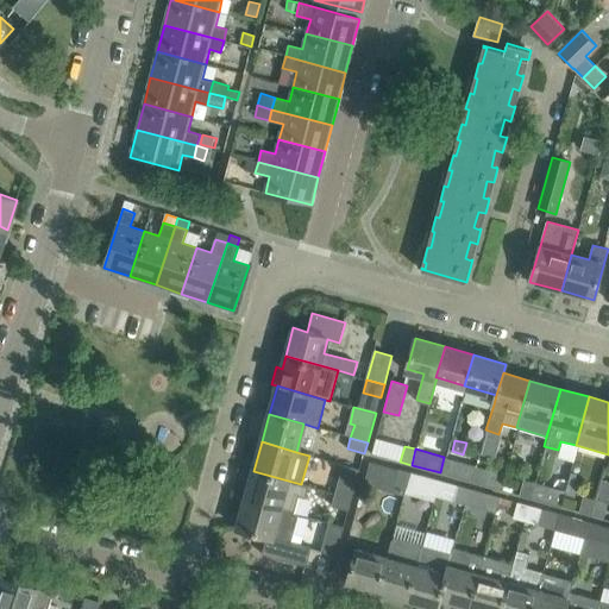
[(472,482),(476,465),(444,457),(440,472),(472,482)]
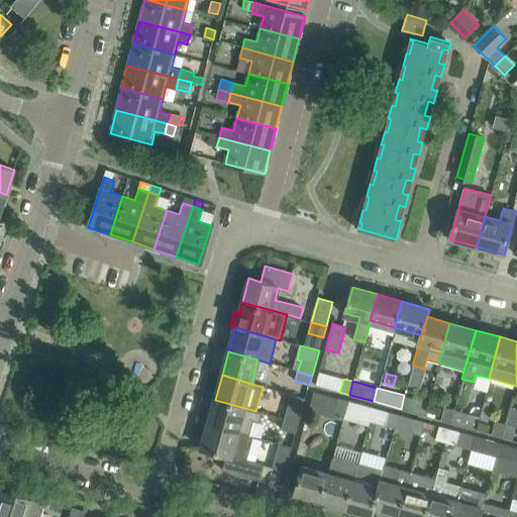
[(314,391),(309,410),(332,417),(334,412),(338,398),(314,391)]
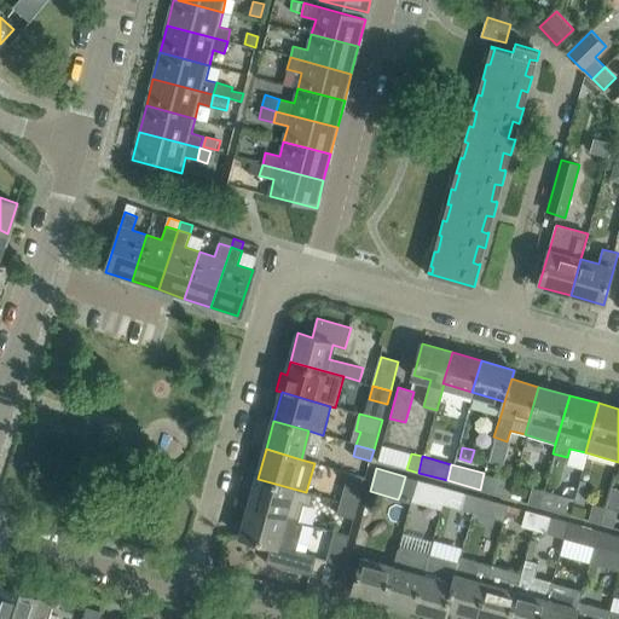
[(350,473),(341,502),(358,507),(365,478),(350,473)]
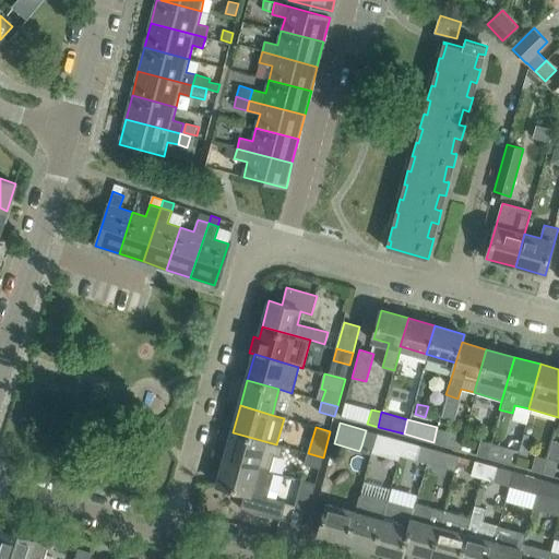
[(464,435),(437,427),(433,442),(460,450),(464,435)]
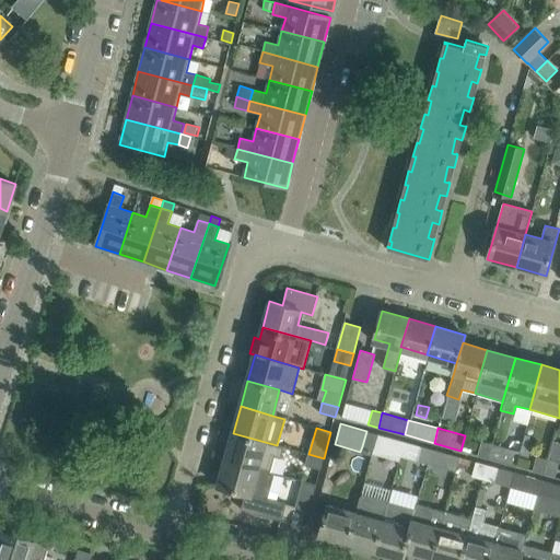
[(372,450),(376,433),(366,431),(362,446),(372,450)]
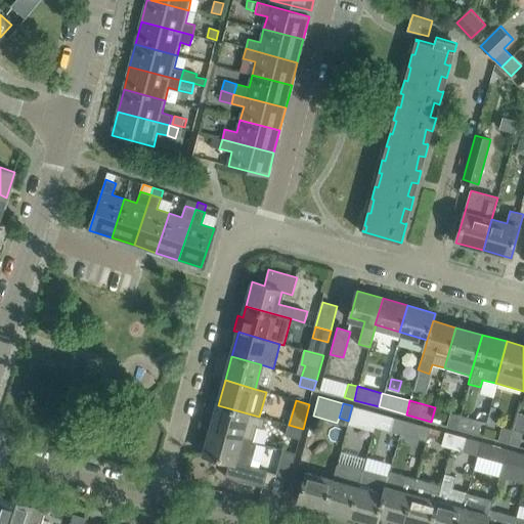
[(259,417),(218,405),(211,430),(252,441),(256,426),(262,428),(265,418),(259,417)]
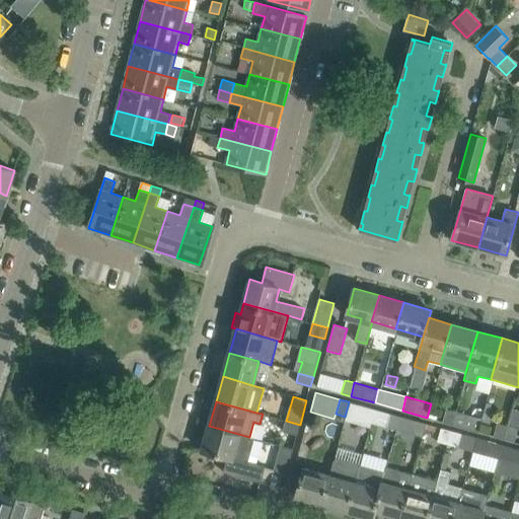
[(375,410),(349,401),(345,417),(371,424),(375,410)]
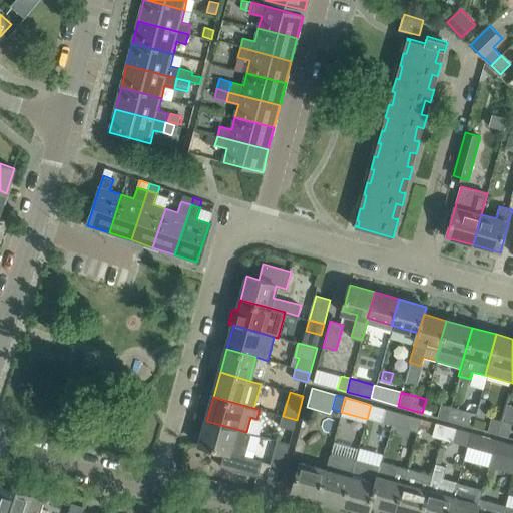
[(446,419),(449,406),(441,404),(438,417),(446,419)]
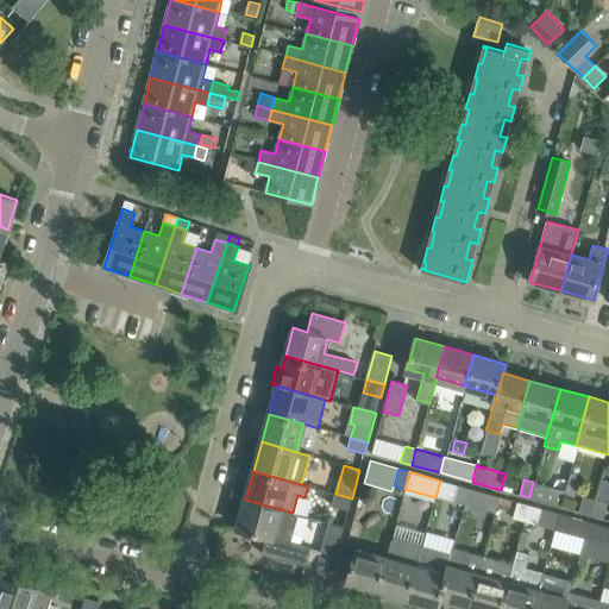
[(465,506),(470,489),(440,481),(435,497),(465,506)]
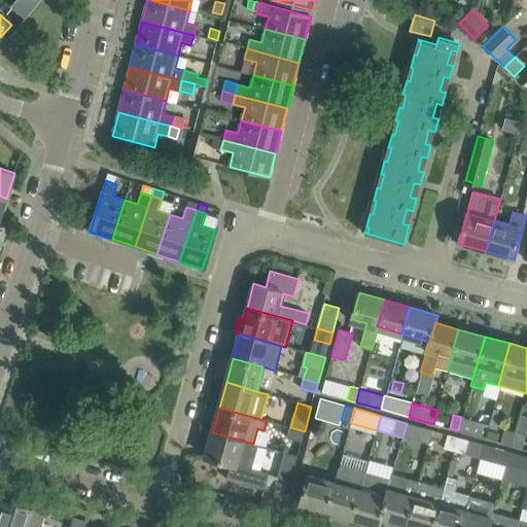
[(488,429),(490,424),(461,417),(458,430),(486,438),(488,429)]
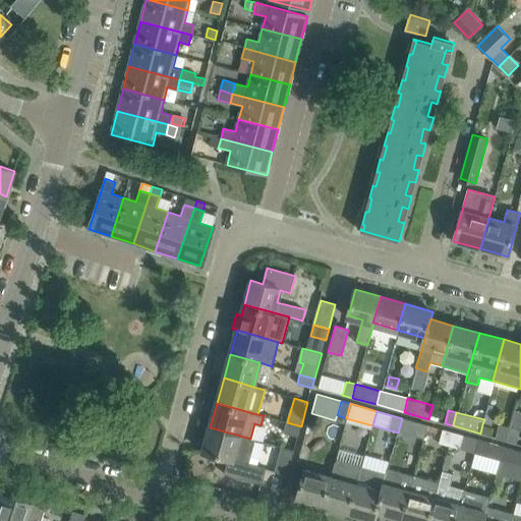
[(484,419),(482,424),(491,426),(495,416),(490,415),(485,413),(484,419)]
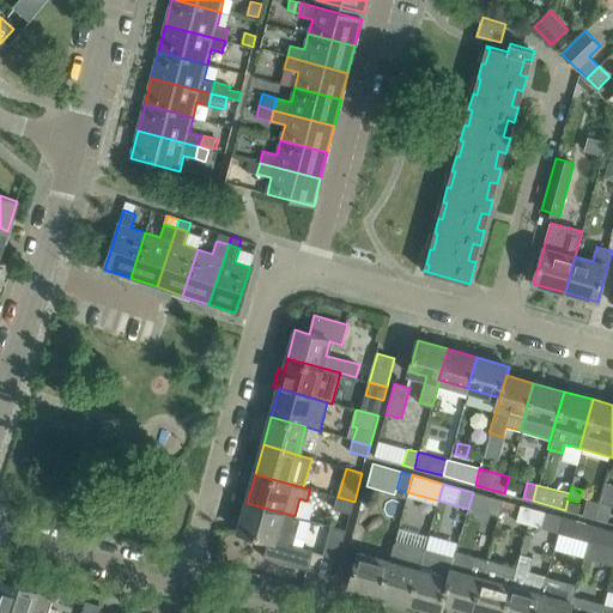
[(498,517),(503,501),(473,492),(468,509),(498,517)]
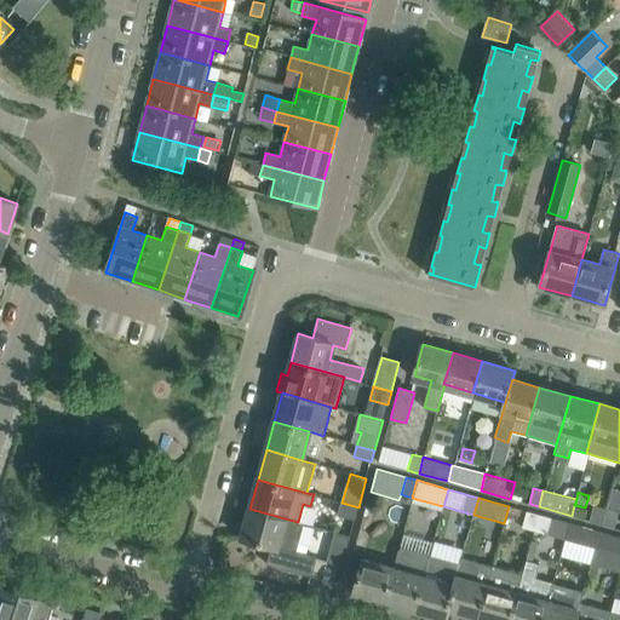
[(355,520),(359,507),(342,503),(338,515),(355,520)]
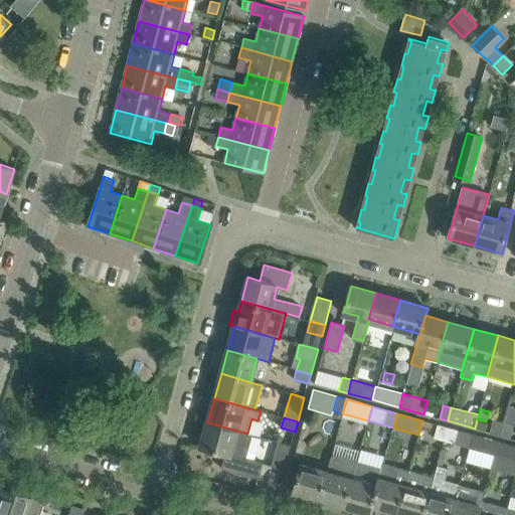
[(500,436),(504,421),(493,419),(489,433),(500,436)]
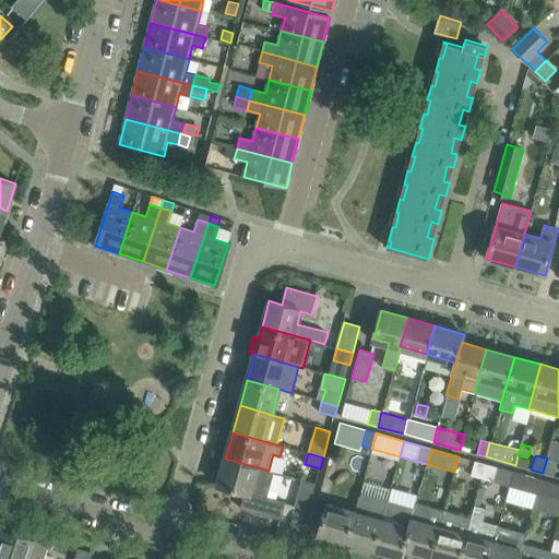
[(557,461),(547,458),(543,473),(554,476),(557,461)]
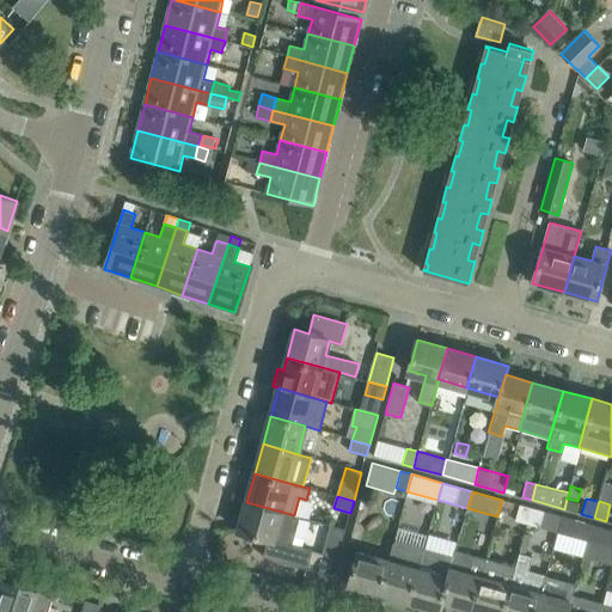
[(293,544),(300,516),(294,515),(246,502),(238,531),(268,539),(263,557),(307,569),(313,550),(293,544)]
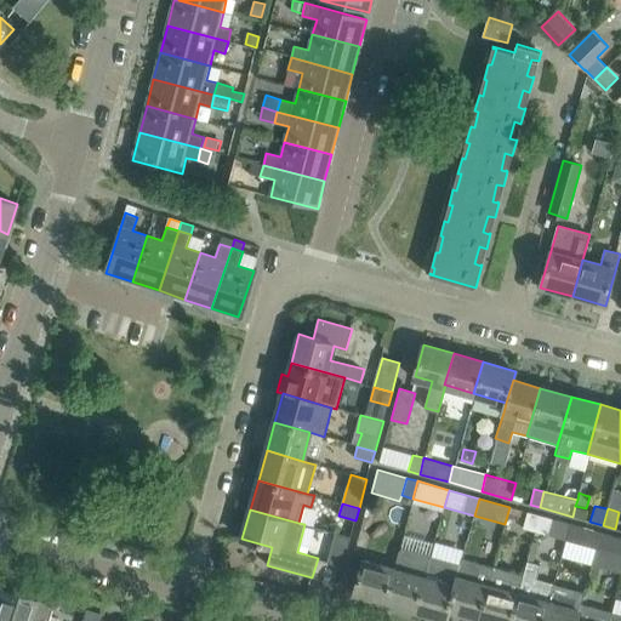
[(533,531),(537,514),(528,512),(523,529),(533,531)]
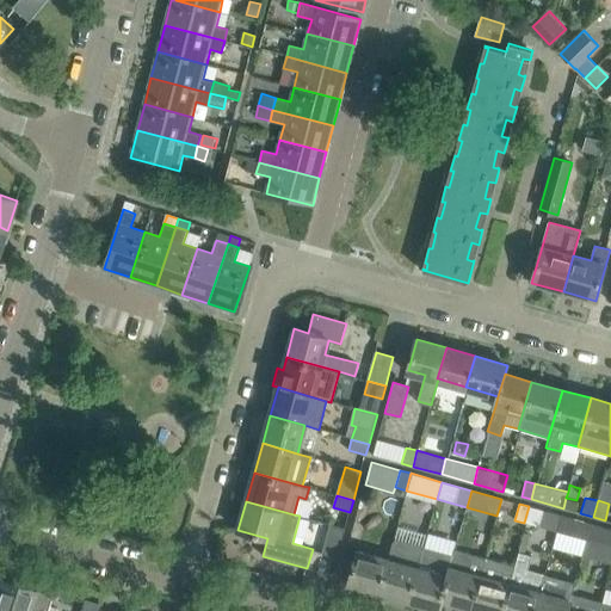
[(553,531),(557,514),(529,506),(524,523),(553,531)]
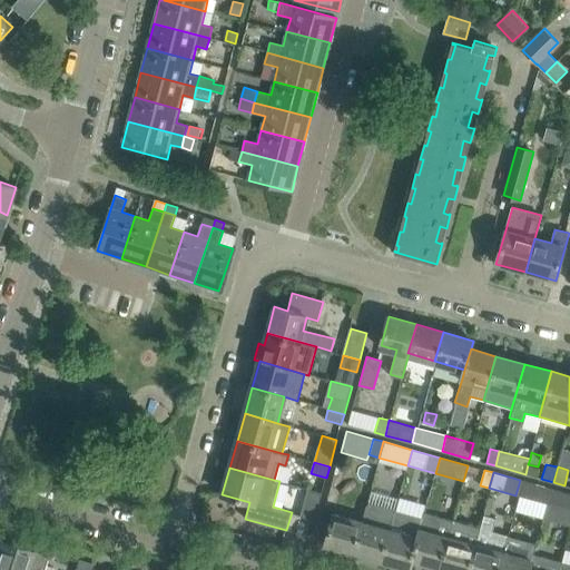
[(547,504),(551,489),(520,480),(516,495),(547,504)]
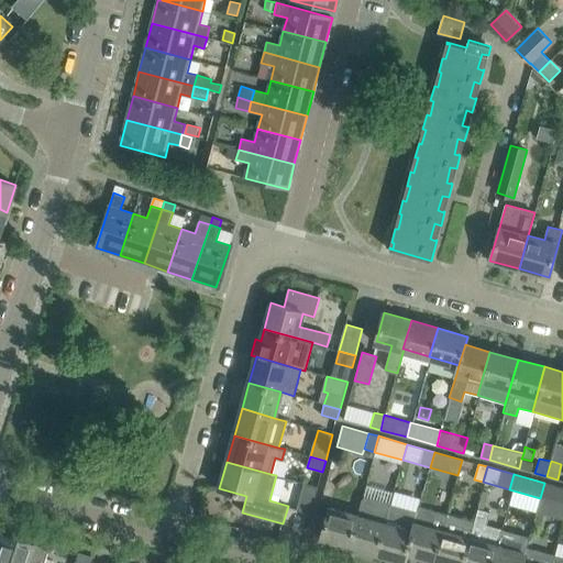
[(297,510),(310,514),(318,486),(305,483),(297,510)]
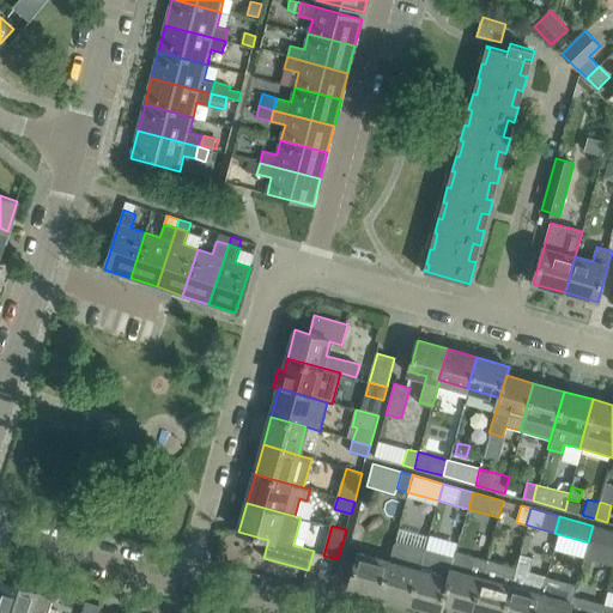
[(612,548),(612,530),(593,526),(588,542),(612,548)]
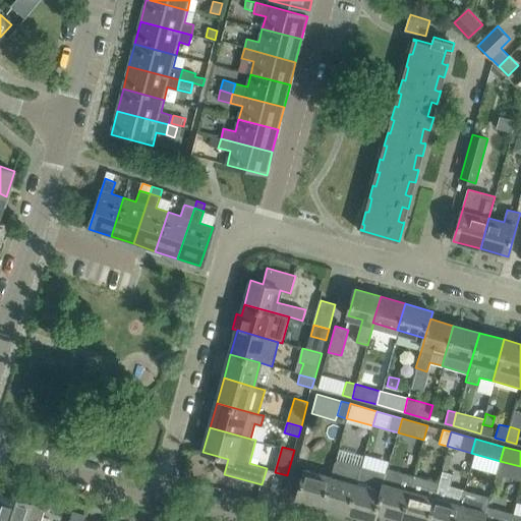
[(346,512),(354,483),(358,468),(334,461),(330,476),(322,505),(346,512)]
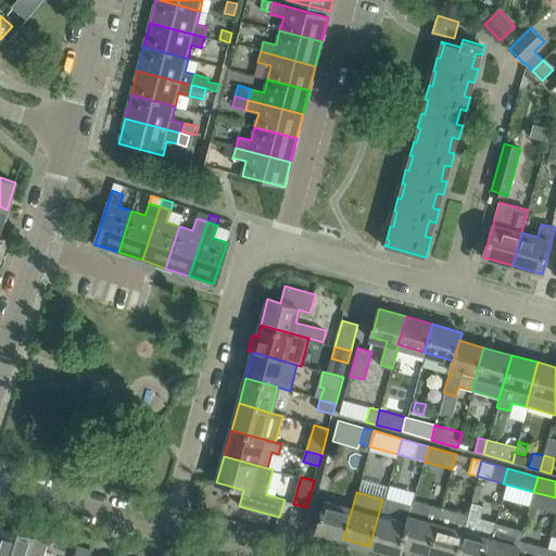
[(402,546),(412,507),(400,504),(382,500),(378,516),(369,546),(400,555),(402,546)]
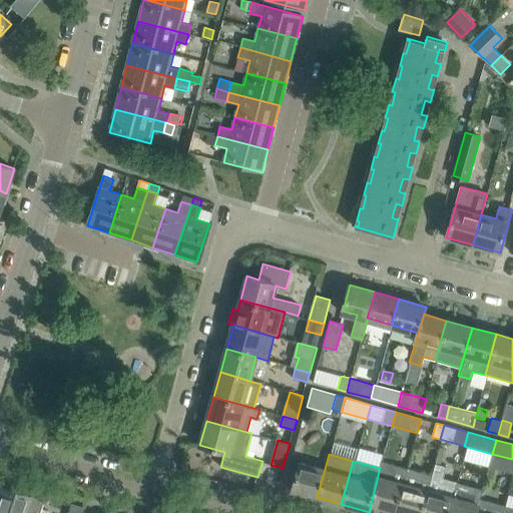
[(317,497),(325,469),(301,462),(293,490),(317,497)]
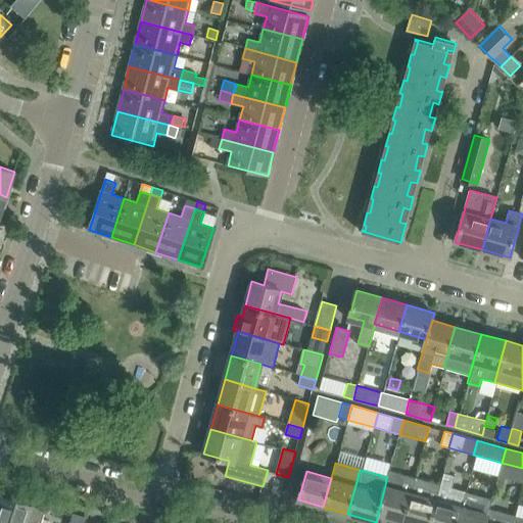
[(400,520),(409,491),(413,477),(389,471),(387,477),(378,514),(400,520)]
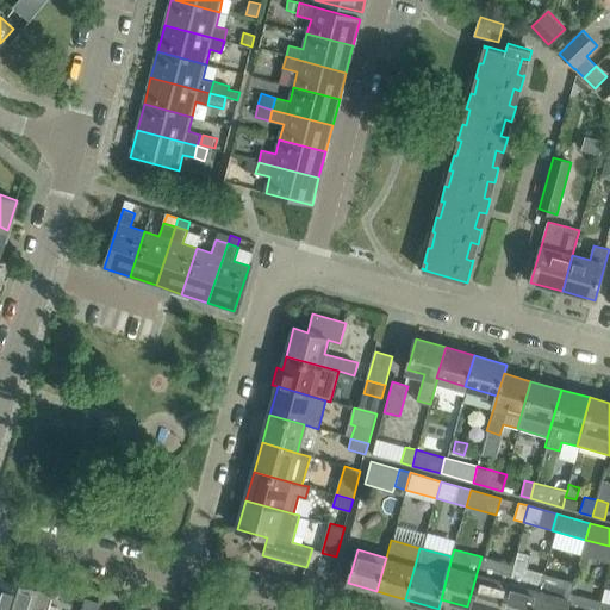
[(529,609),(535,589),(540,572),(527,568),(530,555),(518,552),(514,565),(511,564),(506,582),(498,609),(529,609)]
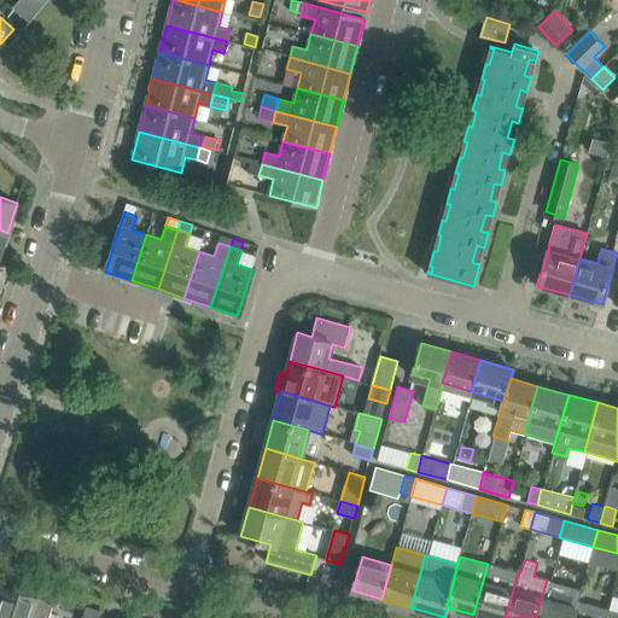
[(485,617),(505,617),(513,589),(518,571),(491,564),(490,565),(488,564),(483,581),(473,614),(485,617)]
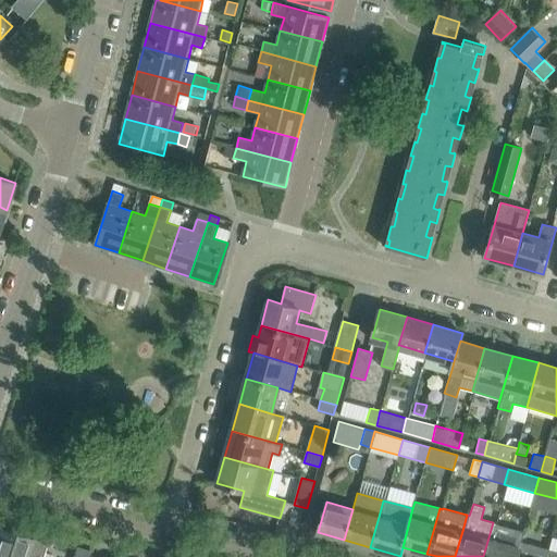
[(44,556),(49,542),(2,527),(0,533),(0,554),(9,556),(44,556)]
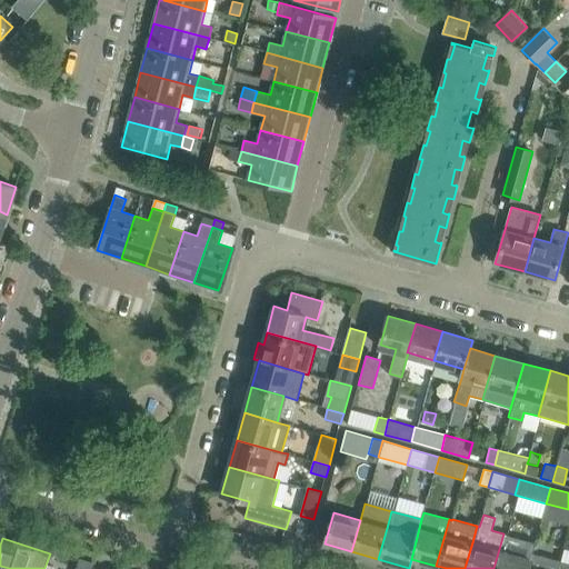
[(527,568),(530,558),(499,549),(493,568),(527,568)]
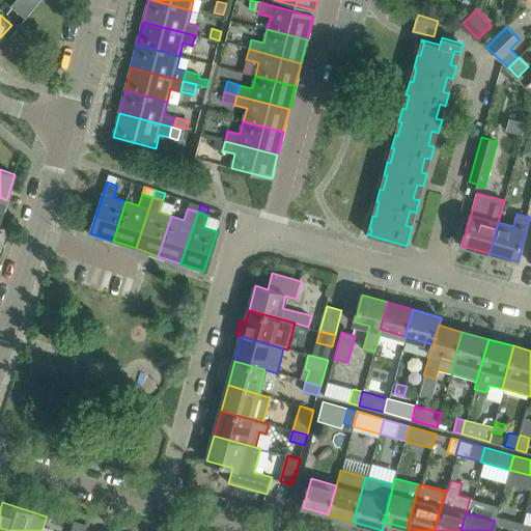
[(516,530),(520,523),(496,515),(495,521),(492,530),(516,530)]
